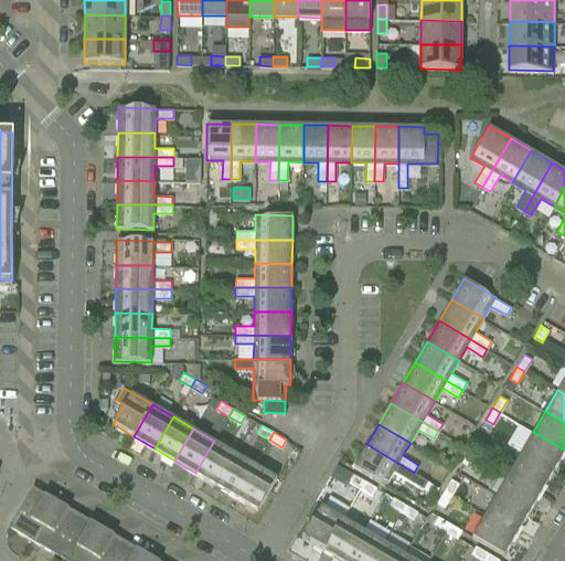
[(564,450),(533,432),(521,452),(553,470),(564,450)]
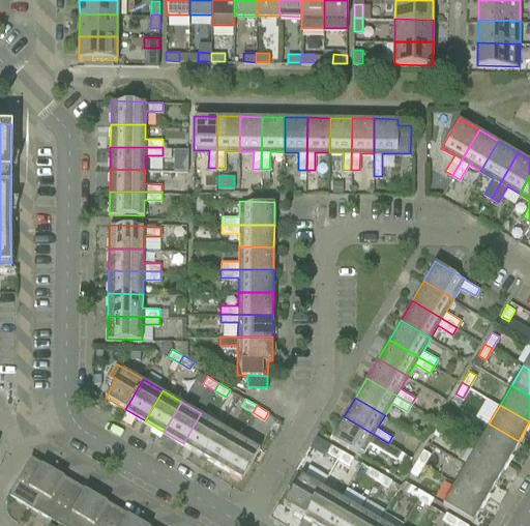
[(443,409),(437,419),(444,425),(450,413),(443,409)]
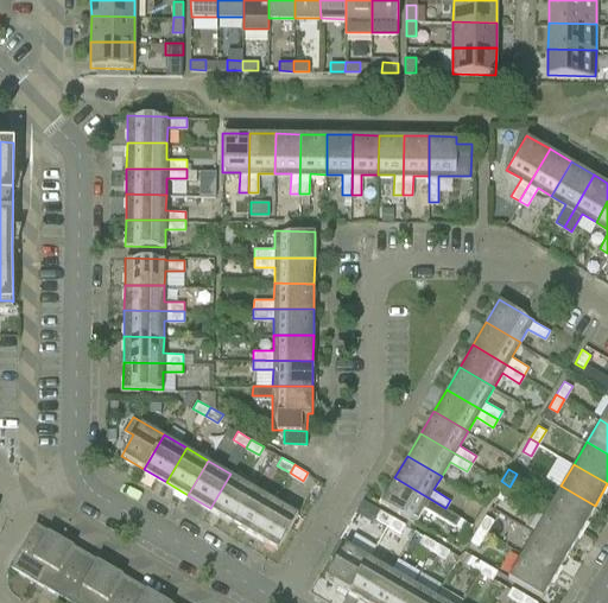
[(210,508),(232,521),(252,487),(230,474),(210,508)]
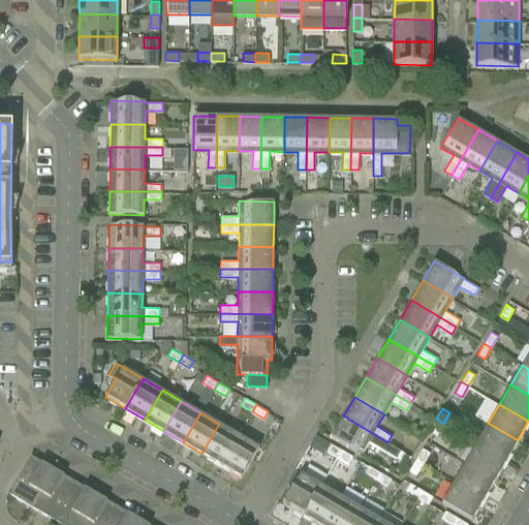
[(369,440),(383,450),(396,457),(400,450),(387,442),(343,415),(331,436),(361,454),(369,440)]
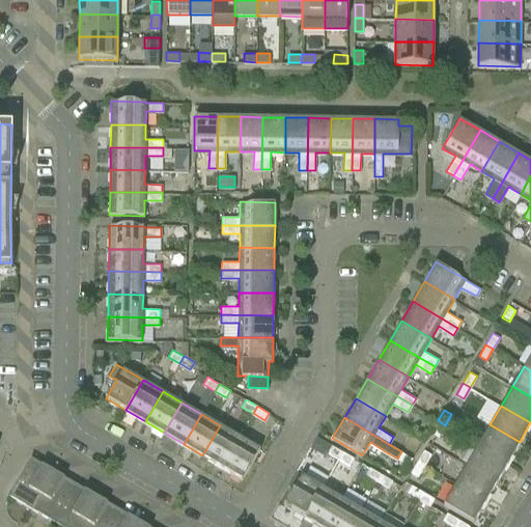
[(445,425),(438,420),(430,432),(438,436),(445,425)]
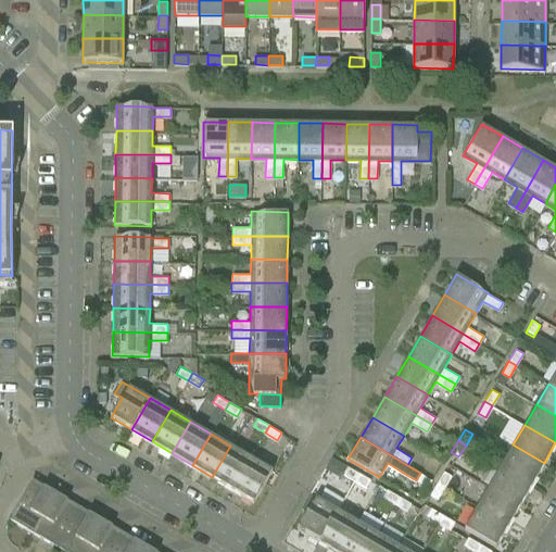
[(513,444),(501,465),(532,484),(544,463),(513,444)]
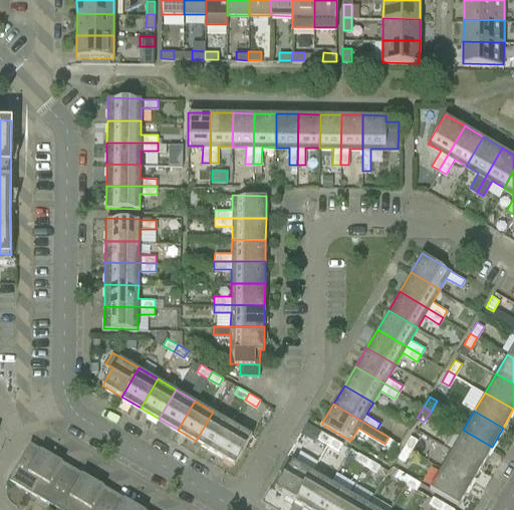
[(196,441),(215,452),(232,423),(213,412),(196,441)]
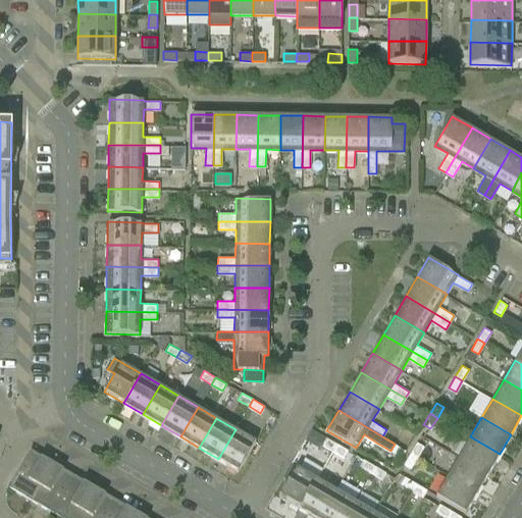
[(256,441),(236,429),(218,459),(239,470),(256,441)]
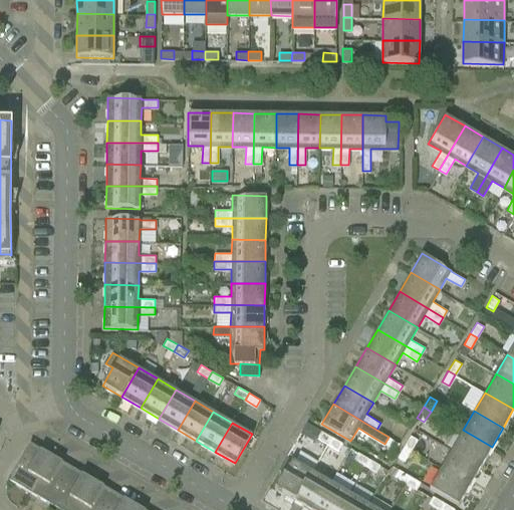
[(327,443),(331,436),(320,430),(316,437),(327,443)]
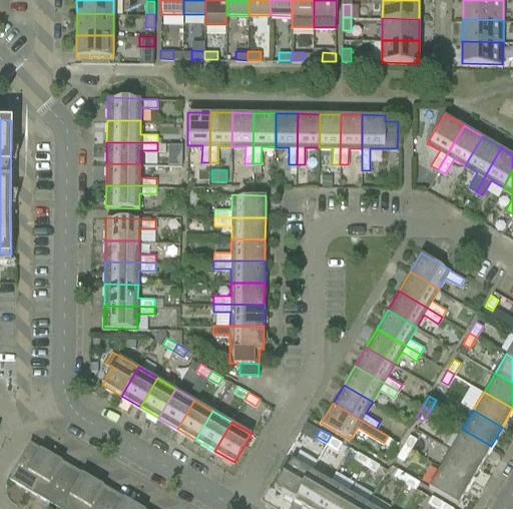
[(480,465),(491,446),(462,429),(451,448),(480,465)]
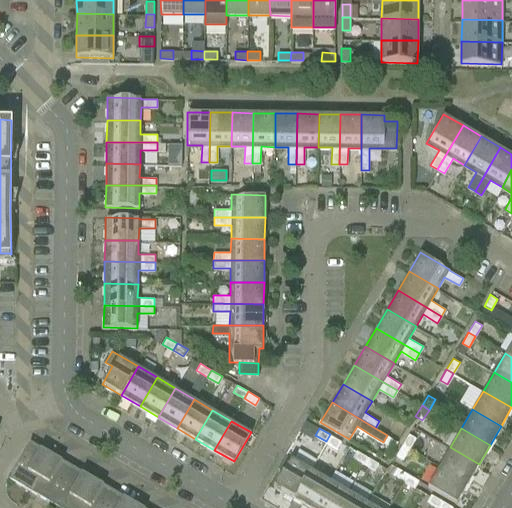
[(402,444),(409,448),(416,437),(409,433),(402,444)]
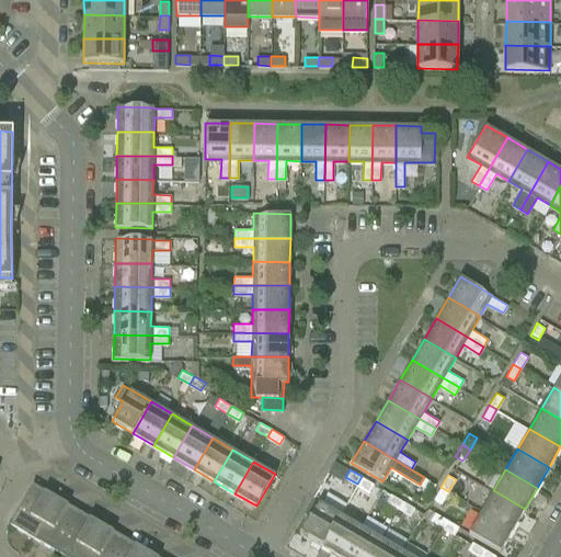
[(374,484),(362,476),(357,484),(369,491),(374,484)]
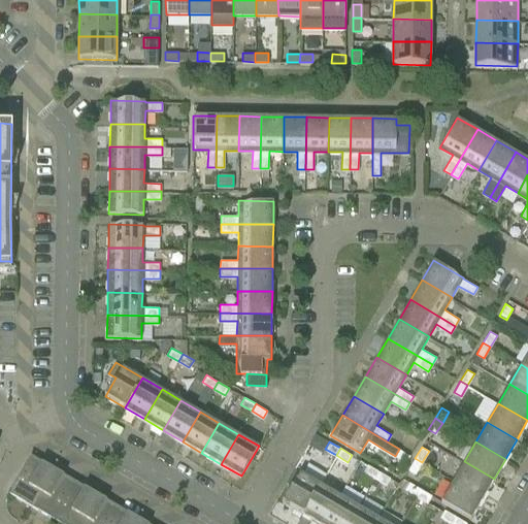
[(30,455),(9,491),(32,504),(54,467),(30,454),(30,455)]
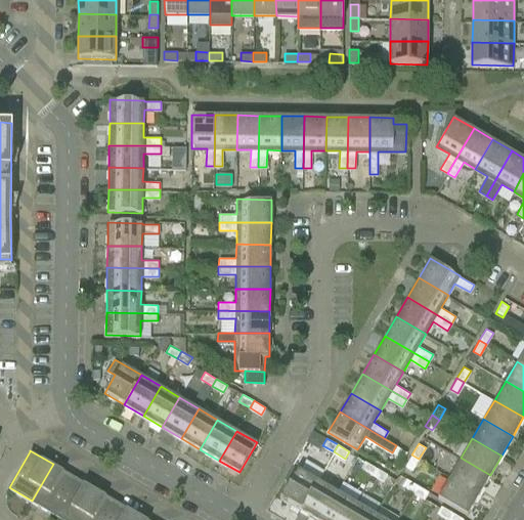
[(419,459),(411,455),(405,466),(412,470),(419,459)]
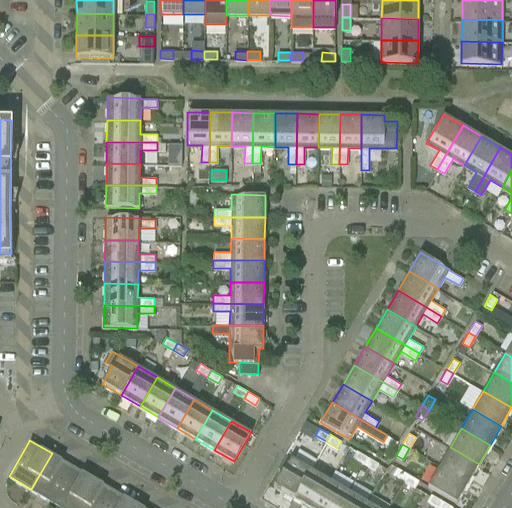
[(450,447),(439,465),(468,482),(479,464),(450,447)]
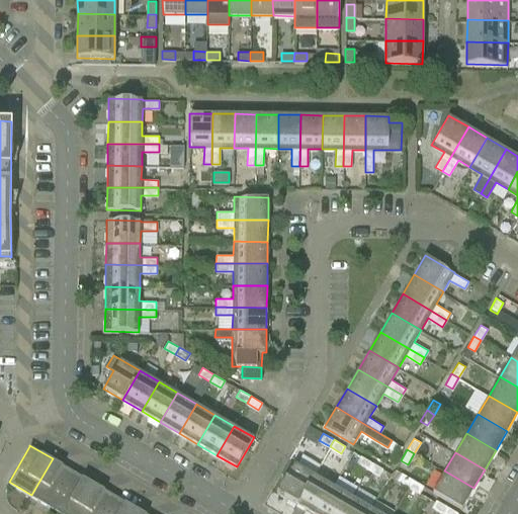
[(357,462),(367,468),(371,461),(361,455),(357,462)]
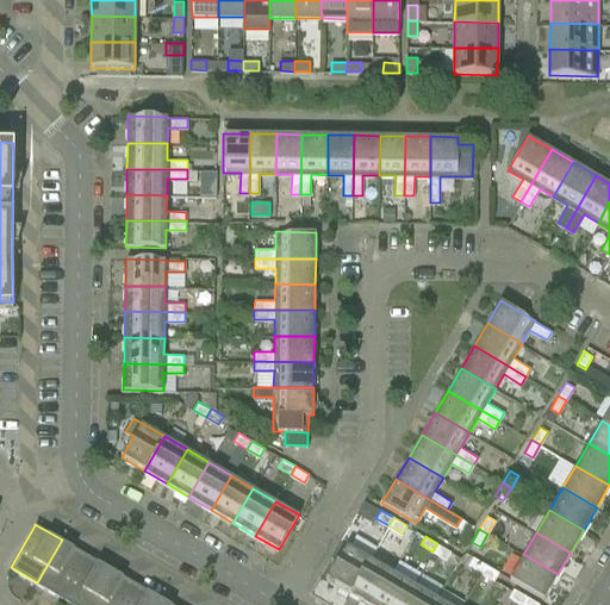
[(37,582),(61,597),(86,554),(62,540),(37,582)]
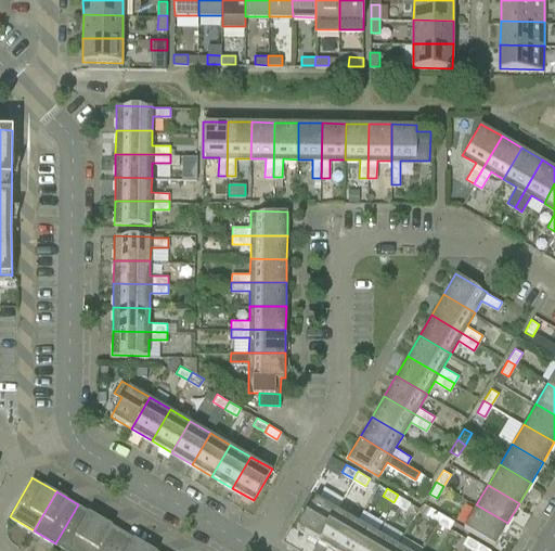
[(410,502),(398,495),(394,502),(405,510),(410,502)]
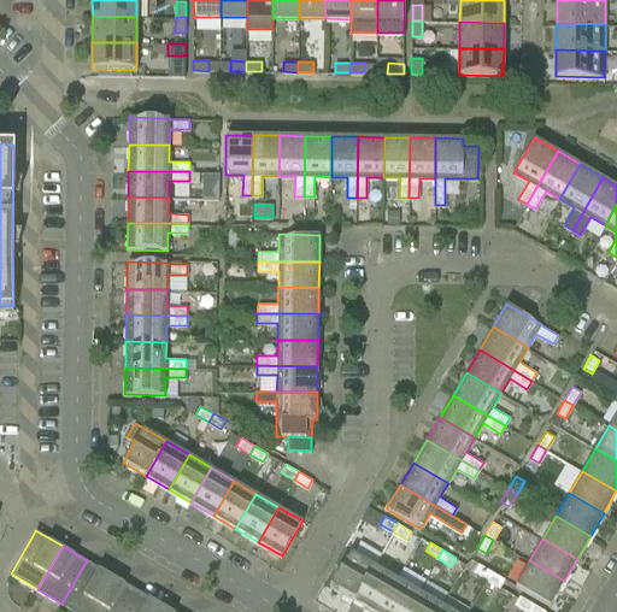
[(353,600),(374,565),(350,551),(330,586),(353,600)]
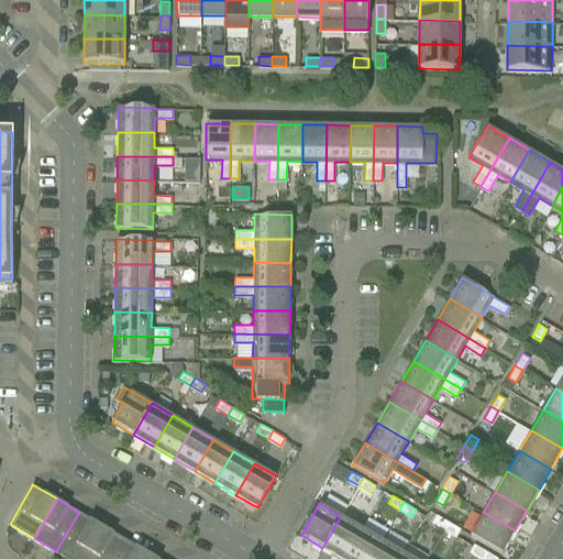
[(79,512),(56,551),(68,558),(83,558),(102,525),(79,512)]
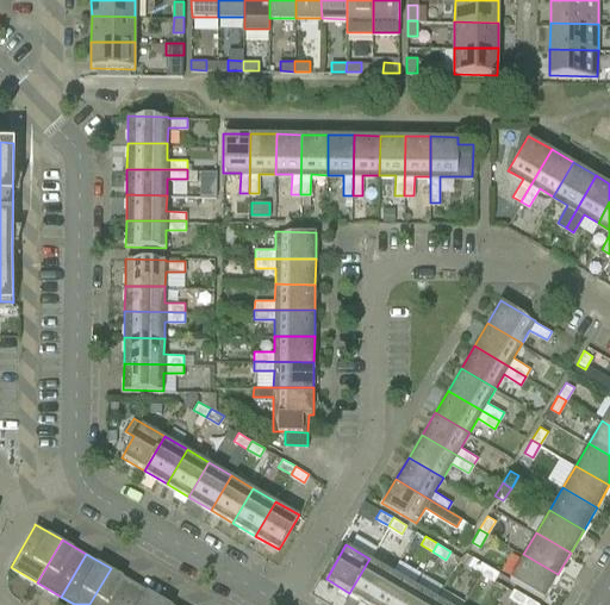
[(558,574),(523,554),(510,578),(545,598),(558,574)]
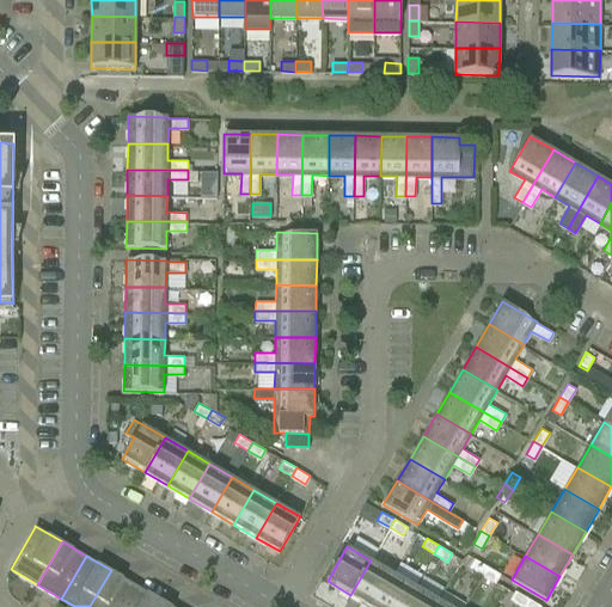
[(470,566),(482,574),(488,565),(475,558),(470,566)]
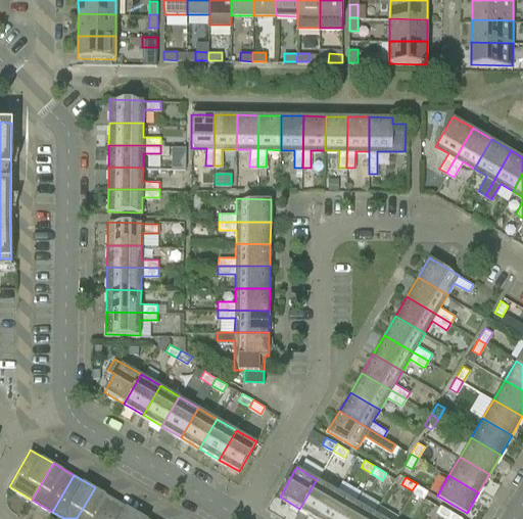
[(299,509),(317,518),(319,518),(336,490),(317,479),(299,509)]
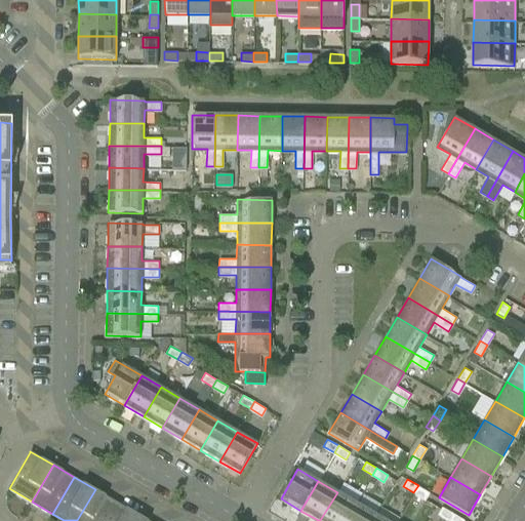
[(430,491),(418,485),(413,492),(425,499),(430,491)]
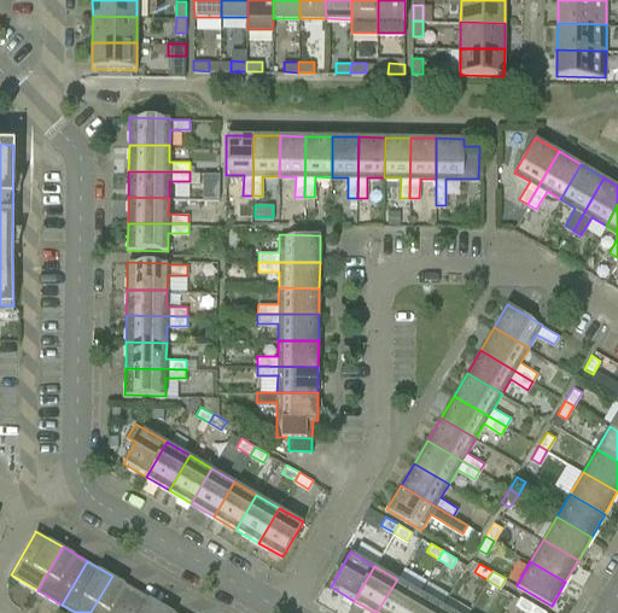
[(91,612),(123,612),(138,590),(112,576),(91,612)]
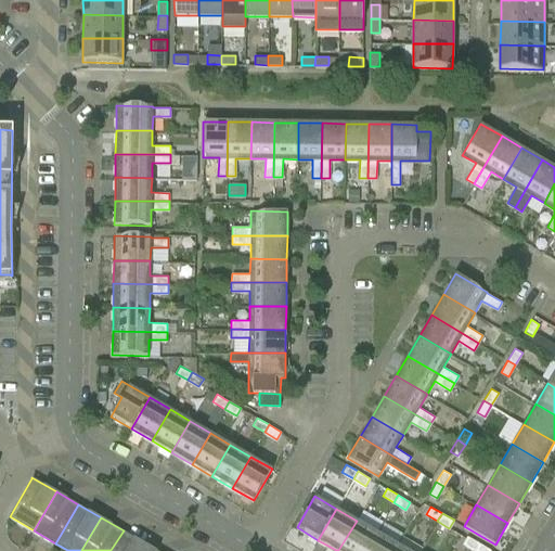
[(338,550),(365,550),(376,532),(357,521),(338,550)]
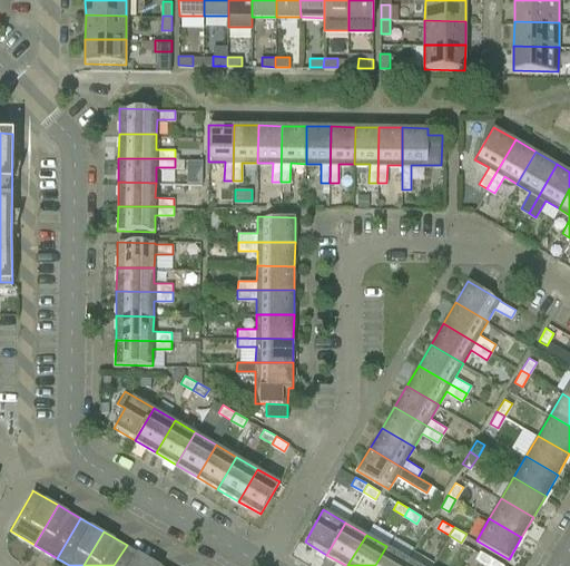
[(127,545),(114,565),(145,565),(150,558),(127,545)]
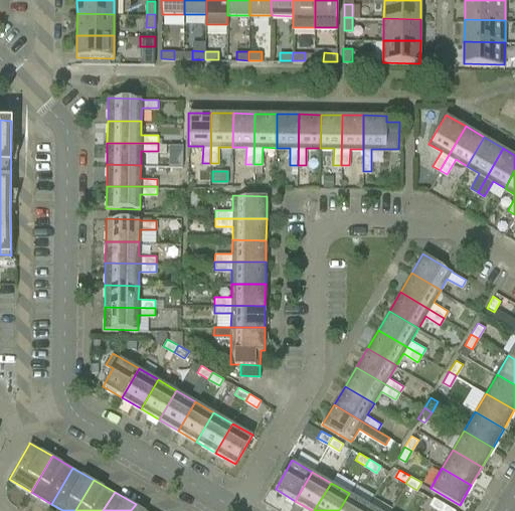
[(339,510),(364,510),(368,504),(349,493),(339,510)]
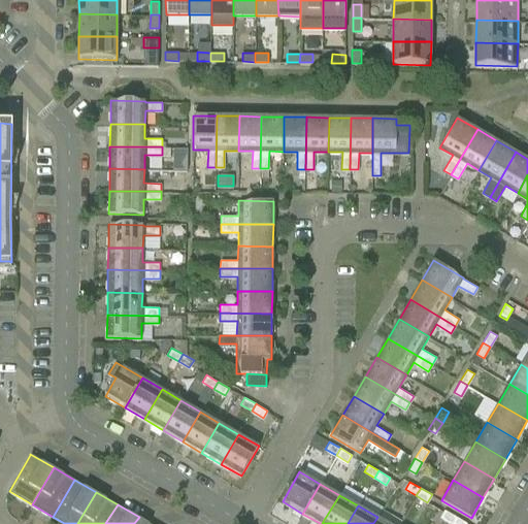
[(440,516),(452,523),(456,516),(444,509),(440,516)]
